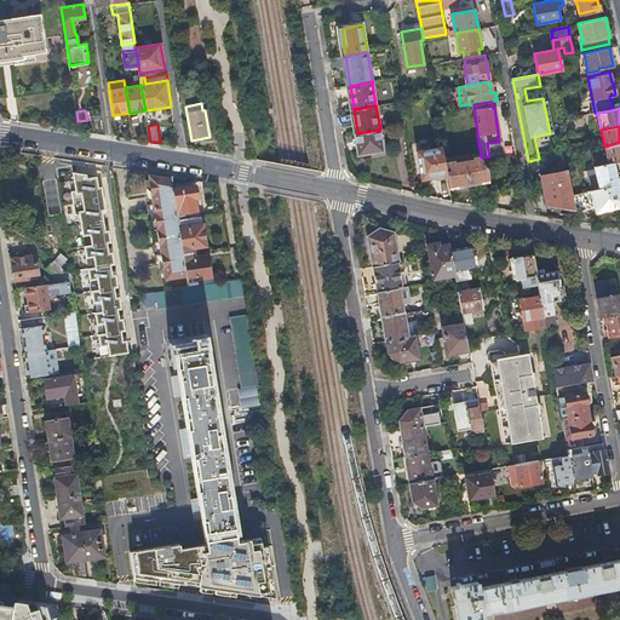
[(384,139),(383,128),(380,130),(357,133),(355,133),(359,154),(383,150),(382,139),(384,139)]
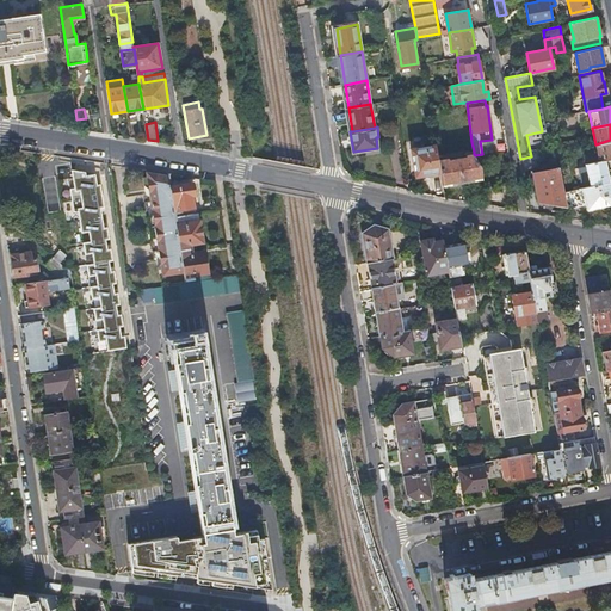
[(605,160),(610,158),(610,140),(596,144),(599,161),(605,160)]
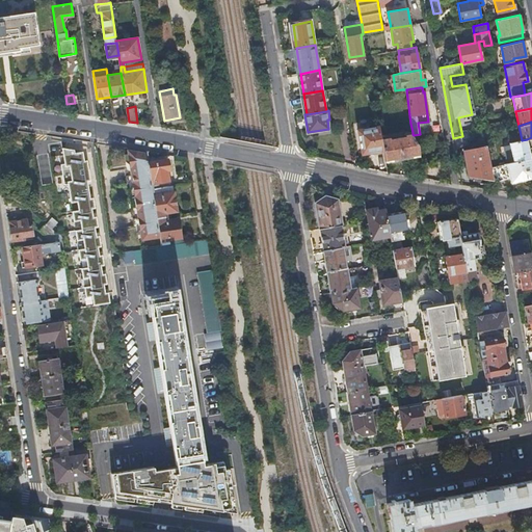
[(374,154),(383,152),(381,135),(379,126),(379,124),(376,124),(376,127),(358,130),(363,153),(374,151),(374,154)]
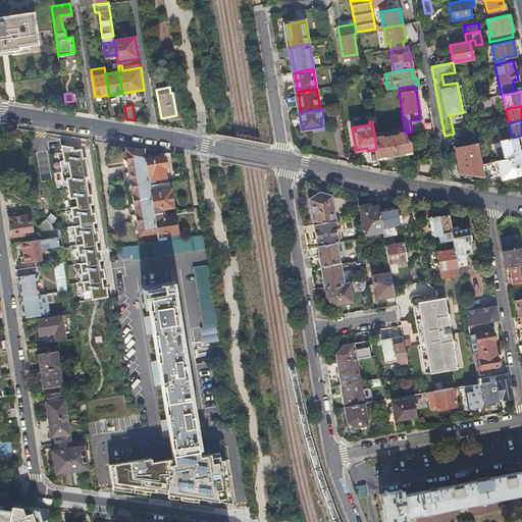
[(378,158),(413,153),(411,142),(406,133),(405,132),(405,129),(398,131),(399,135),(383,137),(382,134),(378,135),(377,133),(374,133),(376,149),(378,158)]
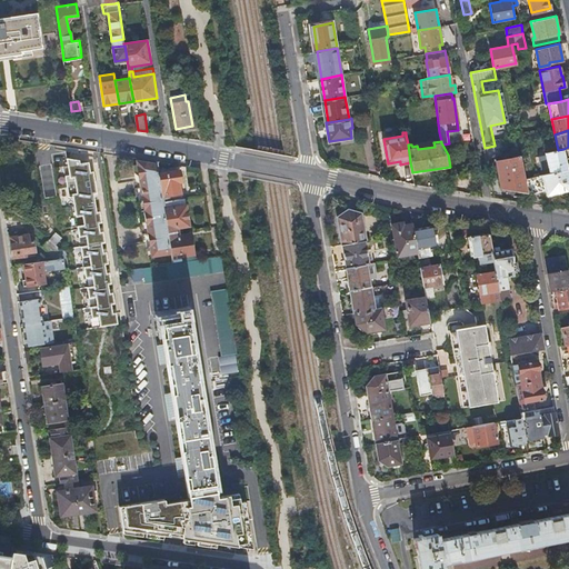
[(550,173),(568,169),(563,149),(558,150),(546,153),(541,155),(545,170),(549,169),(550,173)]
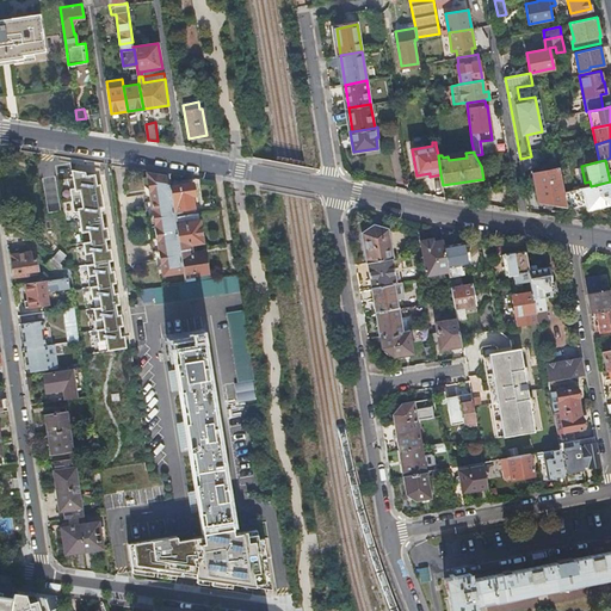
[(171,185),(170,176),(147,172),(147,177),(142,177),(143,185),(149,189),(150,201),(153,211),(149,217),(150,226),(152,234),(156,238),(159,250),(160,261),(156,266),(159,275),(162,275),(184,271),(180,250),(176,215),(171,185)]
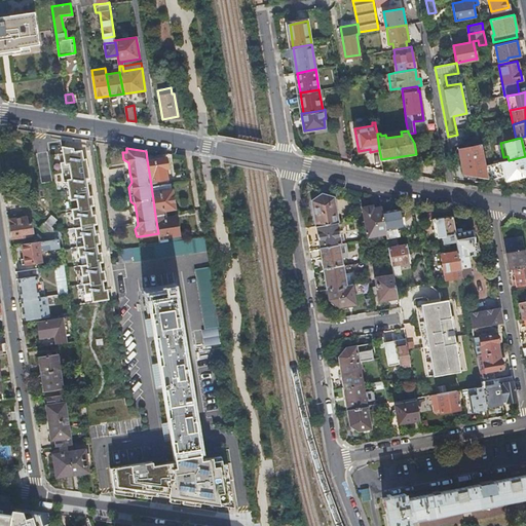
[(464,176),(487,178),(485,165),(482,148),(459,153),(464,176)]
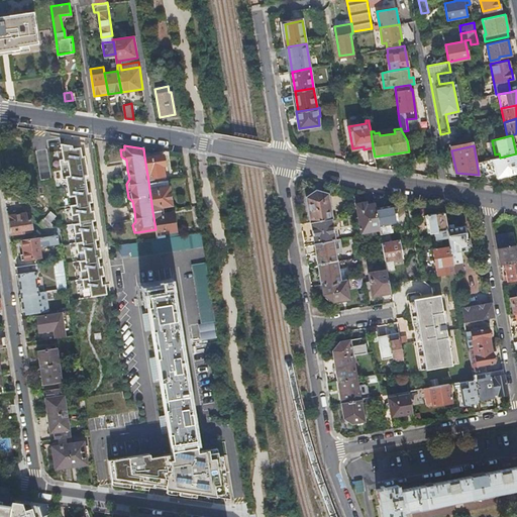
[(91,297),(107,295),(105,281),(101,282),(101,277),(104,276),(102,263),(99,263),(98,259),(101,257),(99,243),(96,244),(95,239),(98,239),(97,229),(92,230),(91,219),(94,219),(92,210),(89,210),(88,201),(91,201),(90,192),(85,193),(82,177),(88,176),(85,158),(81,159),(80,149),(62,152),(64,162),(68,161),(70,175),(66,176),(69,196),(75,195),(77,204),(70,205),(72,214),(78,213),(80,222),(74,223),(75,232),(81,231),(83,241),(76,241),(78,251),(84,250),(85,260),(80,261),(81,269),(87,269),(89,278),(83,279),(84,288),(90,287),(91,297)]
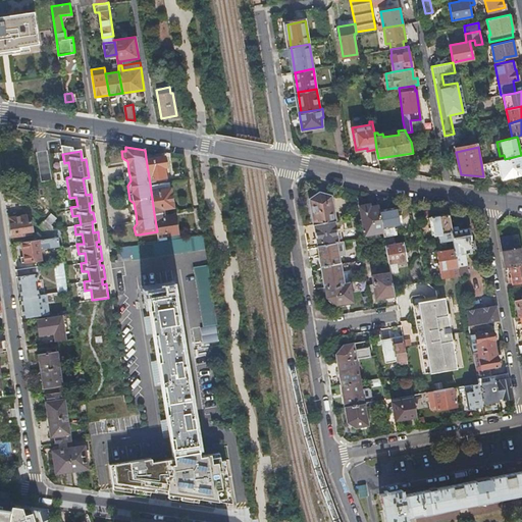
[(481,164),(483,176),(497,173),(497,170),(500,170),(501,172),(502,178),(515,176),(515,175),(520,174),(521,170),(521,165),(521,164),(521,160),(521,155),(505,159),(481,164)]
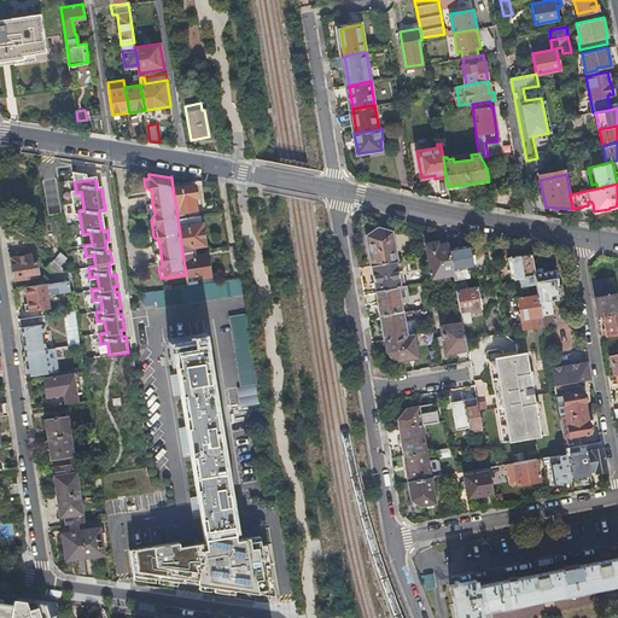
[(194,185),(173,187),(178,217),(197,215),(194,197),(197,196),(194,185)]
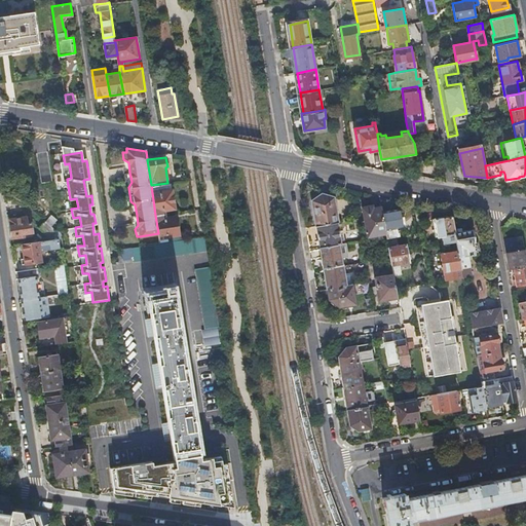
[(155,215),(165,214),(164,210),(175,209),(171,183),(167,183),(151,185),(155,215)]
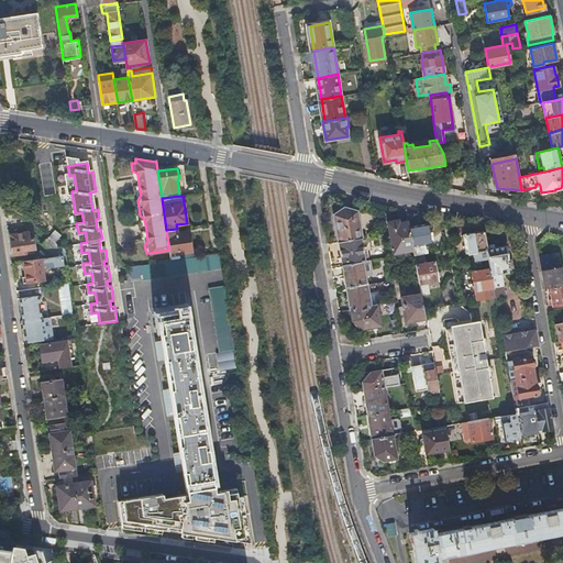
[(362,238),(357,211),(344,207),(333,214),(338,242),(362,238)]
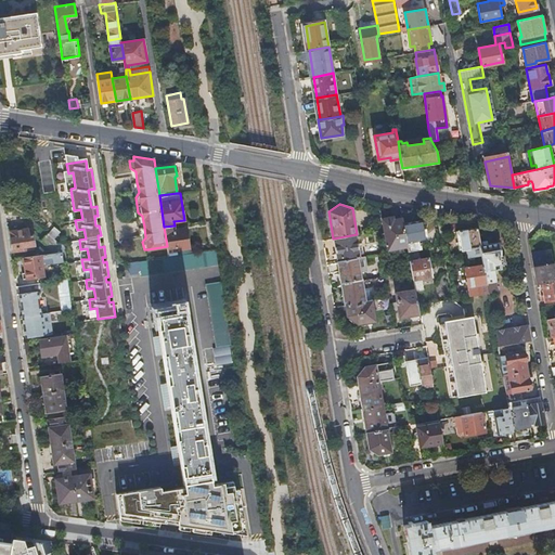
[(403,223),(402,218),(394,220),(392,217),(383,219),(388,249),(408,246),(403,223)]
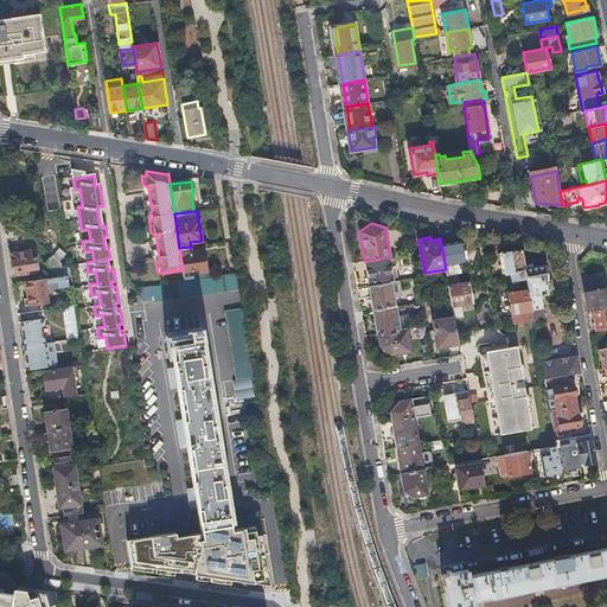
[(446,275),(458,273),(457,262),(465,261),(460,241),(441,244),(446,269),(446,275)]
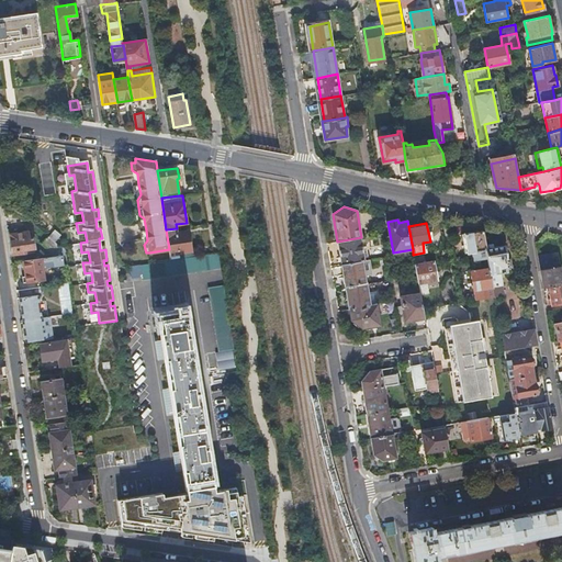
[(170,254),(191,250),(189,231),(177,233),(177,228),(166,229),(169,249),(170,254)]
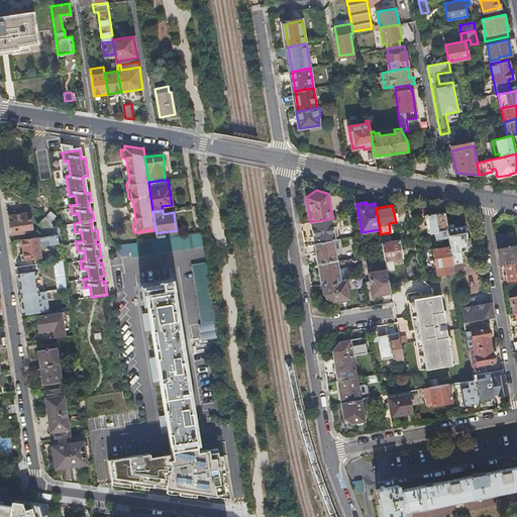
[(447,227),(444,211),(427,214),(430,231),(439,230),(440,238),(448,237),(447,227)]
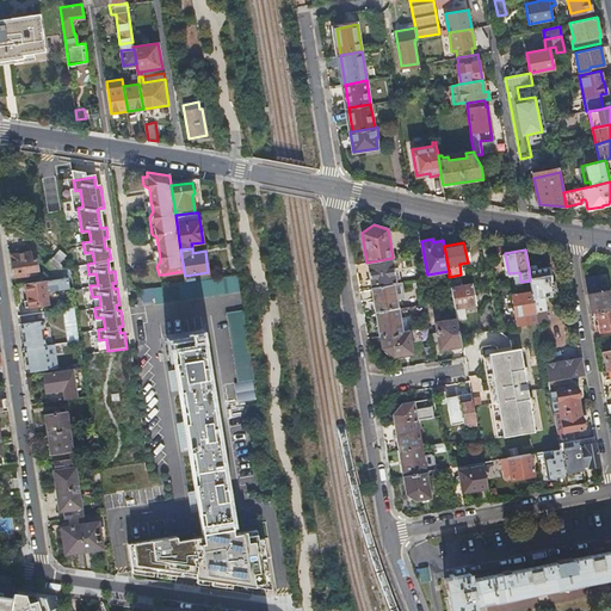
[(38,272),(36,258),(31,258),(30,251),(11,253),(14,276),(38,272)]
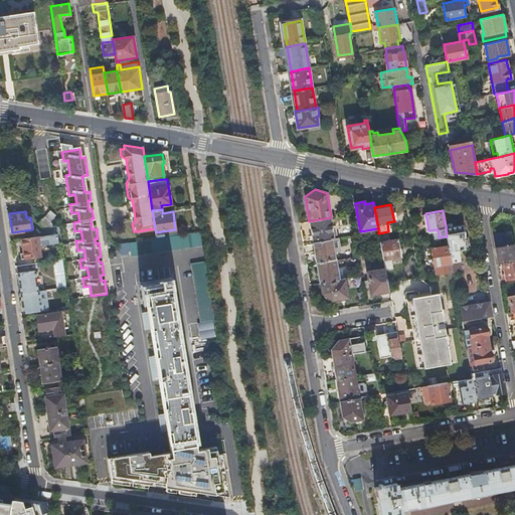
[(331,217),(309,221),(313,241),(332,238),(334,238),(331,217)]
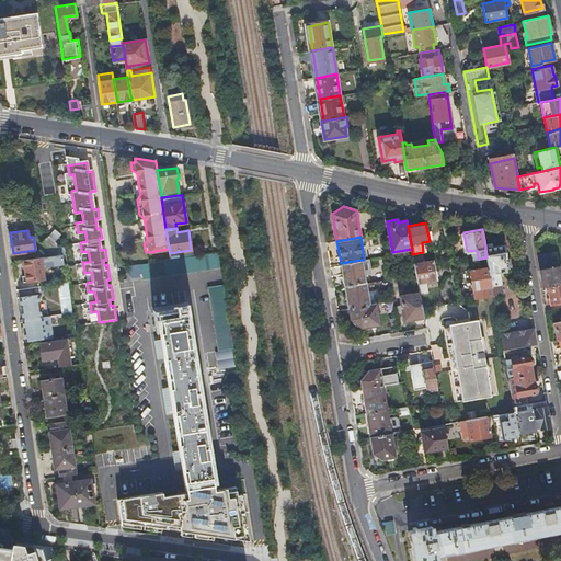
[(56,250),(44,238),(41,242),(54,253),(56,250)]
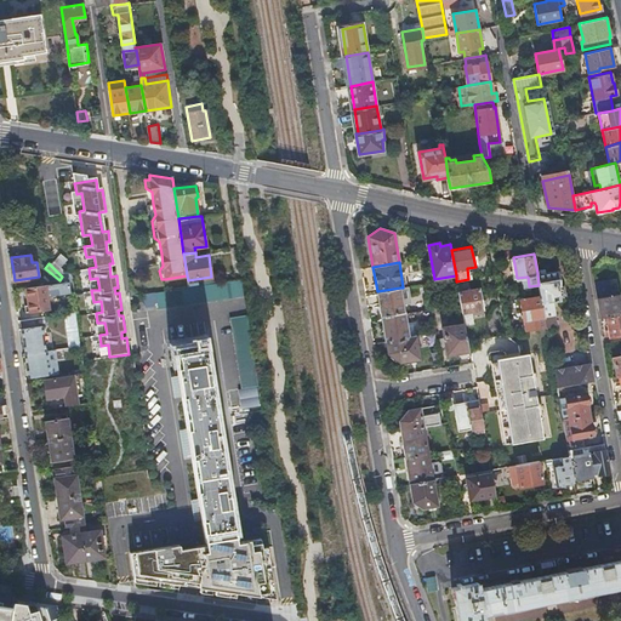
[(541,296),(546,326),(557,325),(553,301),(560,298),(559,295),(562,295),(563,292),(563,289),(560,286),(558,288),(558,284),(559,284),(557,271),(537,273),(539,285),(541,296)]
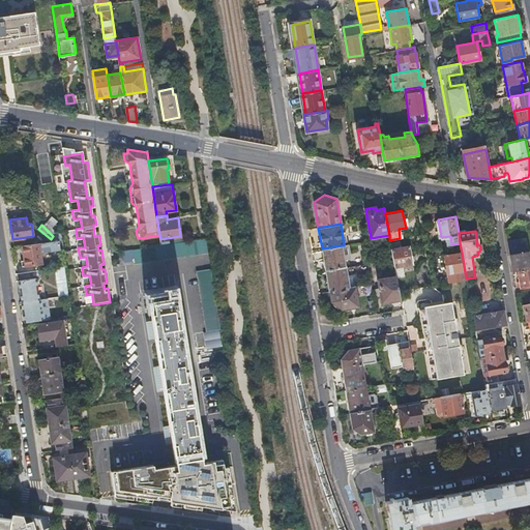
[(160,244),(181,241),(180,236),(160,239),(160,244)]
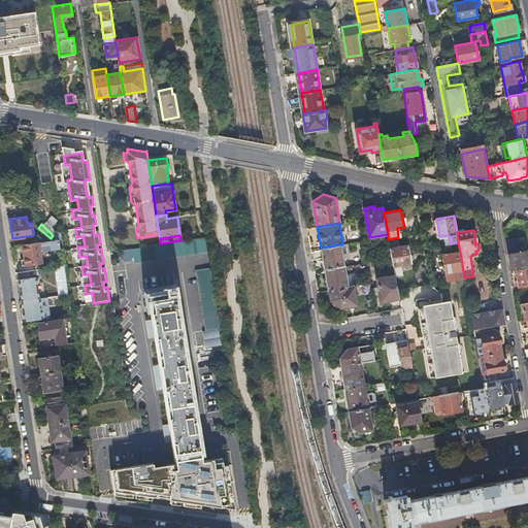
[(207,251),(205,237),(132,249),(134,262),(207,251)]
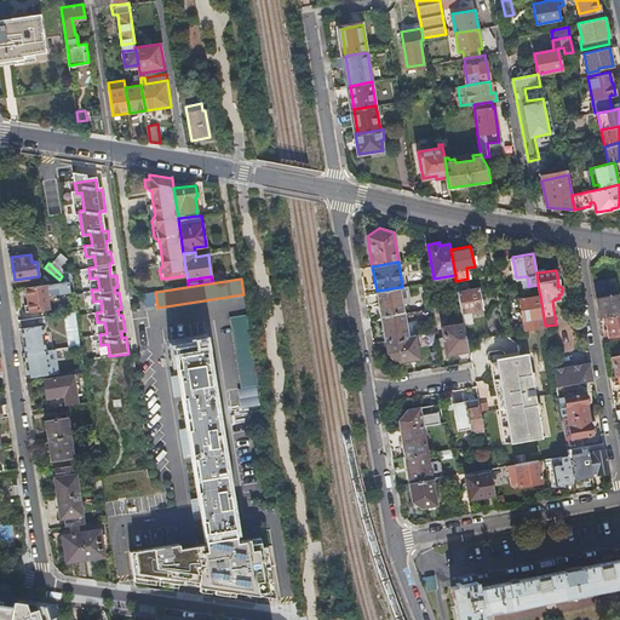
[(45,283),(26,287),(29,311),(49,308),(45,283)]
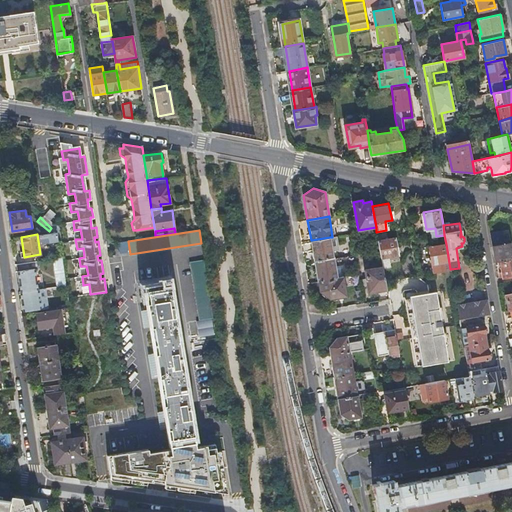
[(330,237),(311,240),(314,261),(333,258),(330,237)]
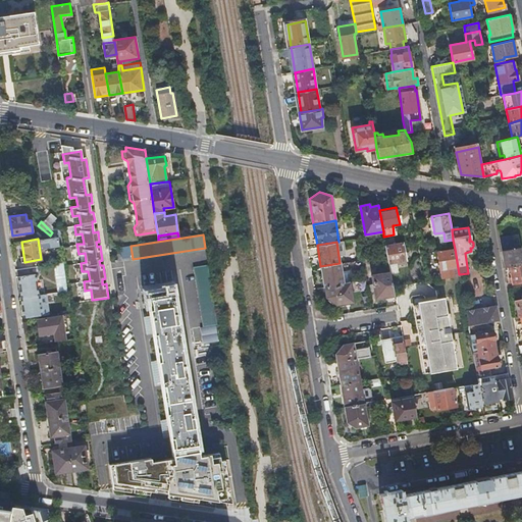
[(386,252),(390,272),(390,273),(399,272),(398,265),(407,263),(403,242),(385,245),(386,252)]
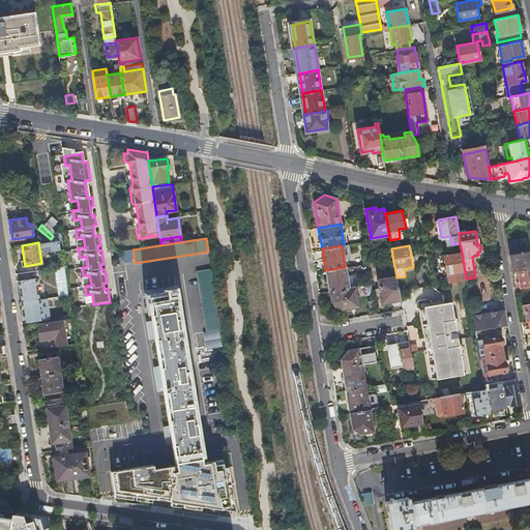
[(509,254),(512,270),(518,269),(529,267),(529,265),(527,251),(509,254)]
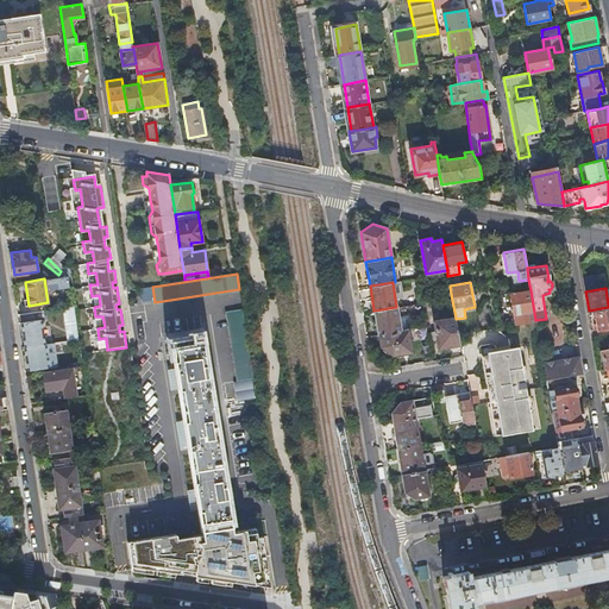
[(515,324),(535,321),(535,320),(531,290),(509,294),(513,314),(514,314),(515,324)]
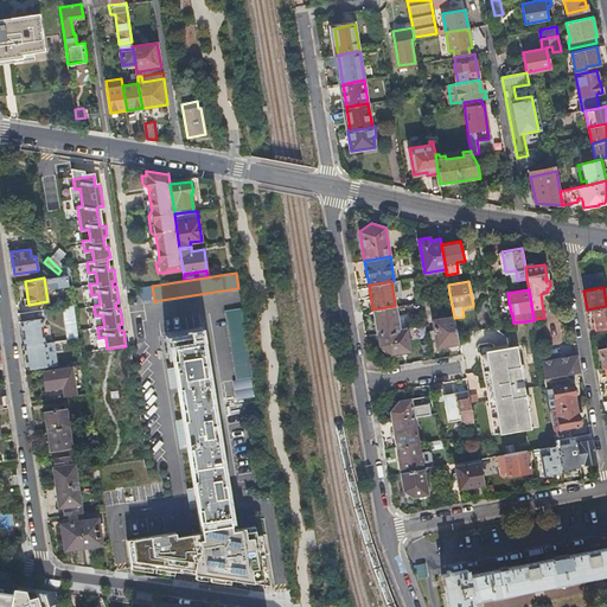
[(372,310),(377,333),(400,330),(396,305),(395,306),(372,310)]
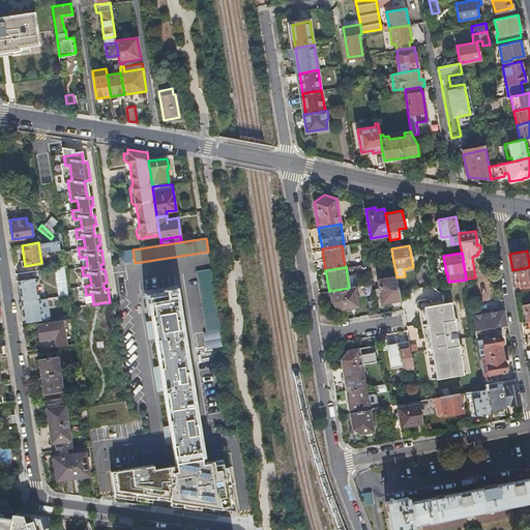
[(529,267),(518,269),(521,286),(529,284),(529,267)]
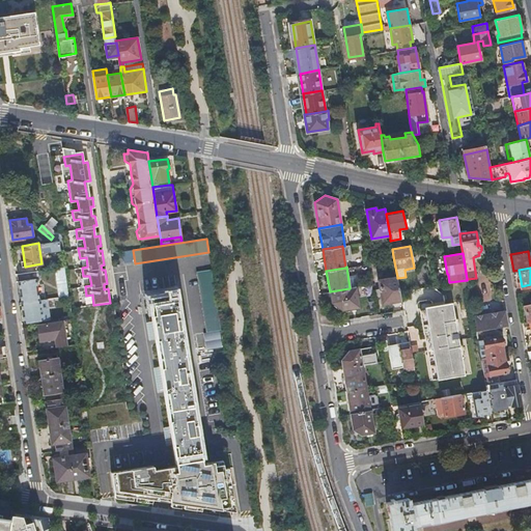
[(64,269),(55,270),(59,297),(68,296),(64,269)]
